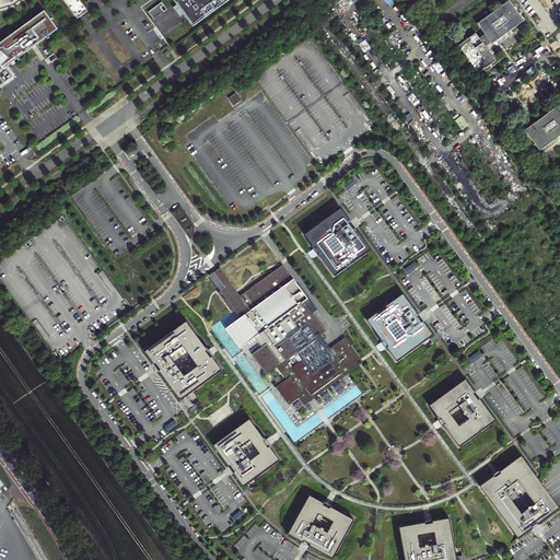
[(79,0),(63,0),(77,18),(88,10),(79,0)]
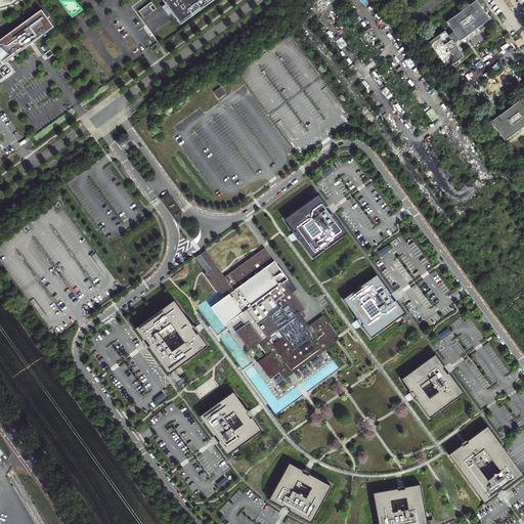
[(164,0),(182,24),(214,0),(164,0)]
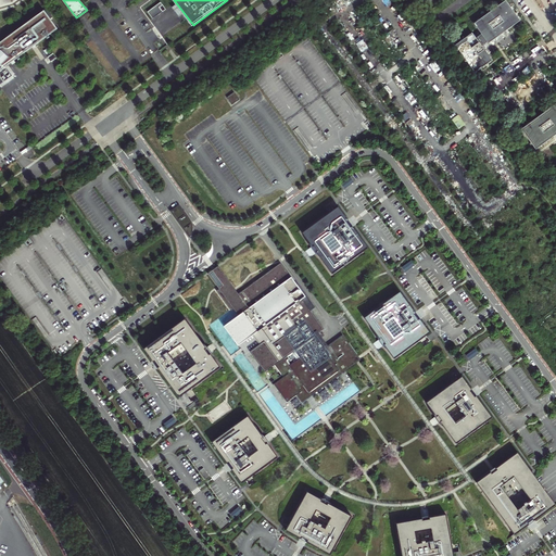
[(488,43),(520,21),(505,0),(474,24),(481,34),(476,37),(472,33),(455,46),(475,73),(492,60),(482,47),(488,42),(488,43)]
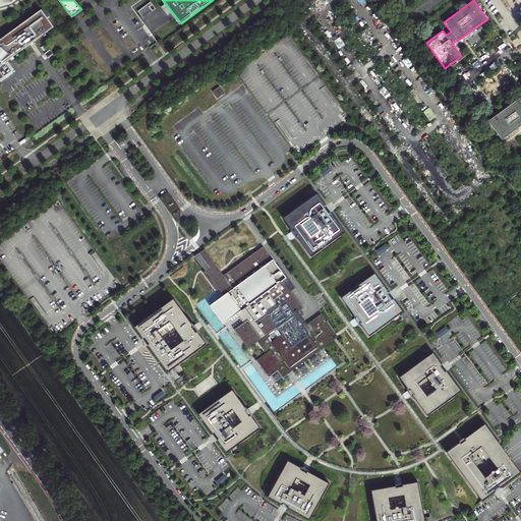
[(152,1),(139,10),(145,17),(157,8),(152,1)]
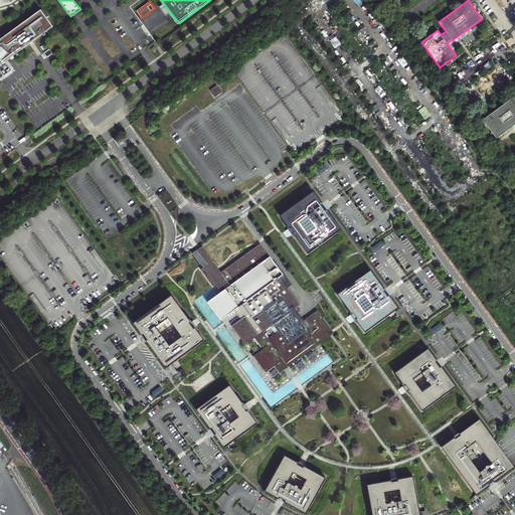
[(53,27),(40,10),(0,39),(0,59),(3,63),(5,61),(10,58),(13,56),(30,43),(32,42),(53,27)]
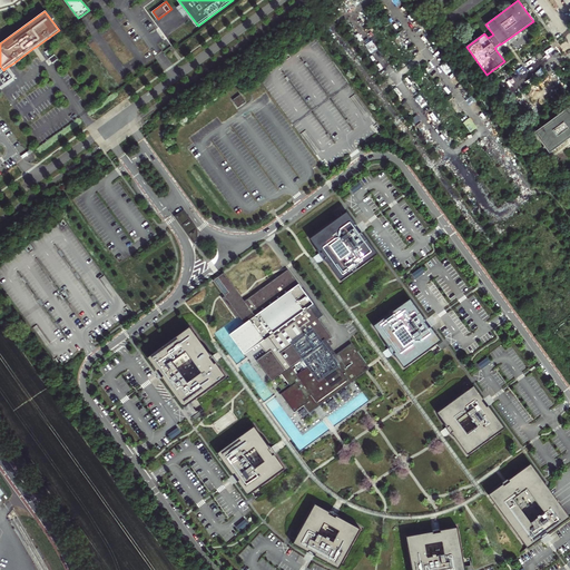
[(0,72),(0,87),(13,78),(6,68),(3,70),(0,72)]
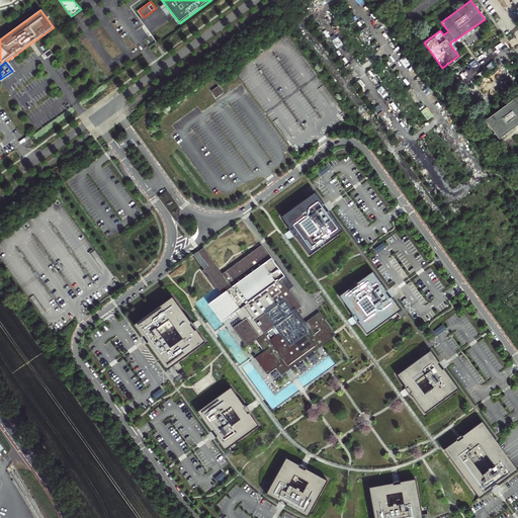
[(211,90),(216,96),(223,92),(218,86),(211,90)]
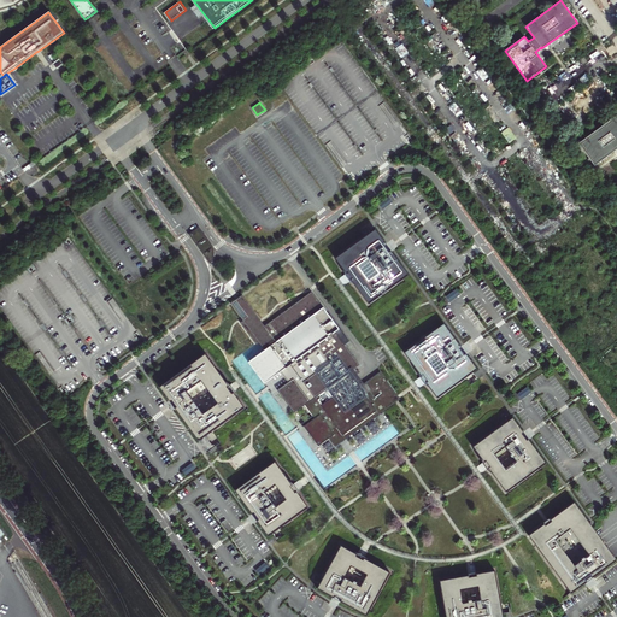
[(616,115),(577,144),(594,166),(616,148),(616,115)]
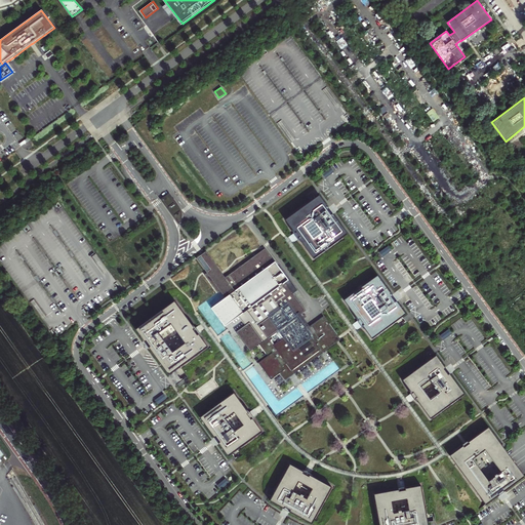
[(160,199),(163,204),(164,203),(161,199),(169,194),(171,198),(172,197),(169,193),(160,199)]
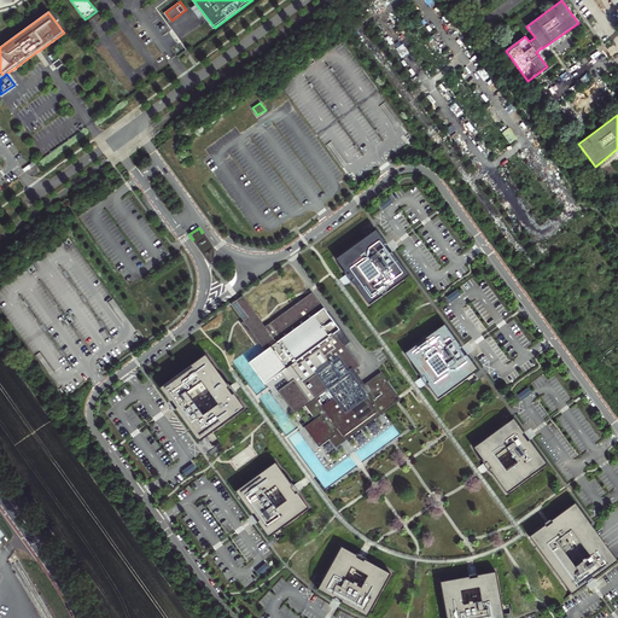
[(198,244),(205,254),(211,249),(204,239),(200,233),(202,233),(199,228),(190,234),(193,239),(194,238),(198,244)]
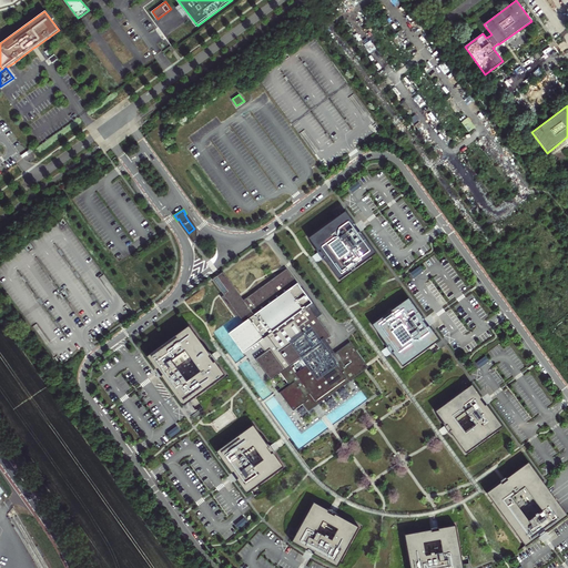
[(345,211),(308,237),(318,252),(321,252),(324,256),(323,257),(340,280),(376,253),(359,231),(358,232),(354,226),(356,225),(345,211)]
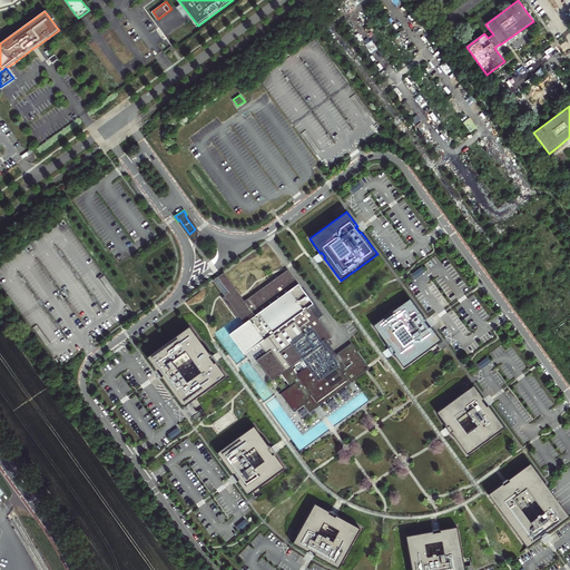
[(186,215),(185,215),(188,220),(195,229),(189,234),(183,225),(179,219),(178,220),(177,222),(194,244),(196,241),(197,237),(198,234),(197,229),(196,226),(187,214),(186,215)]
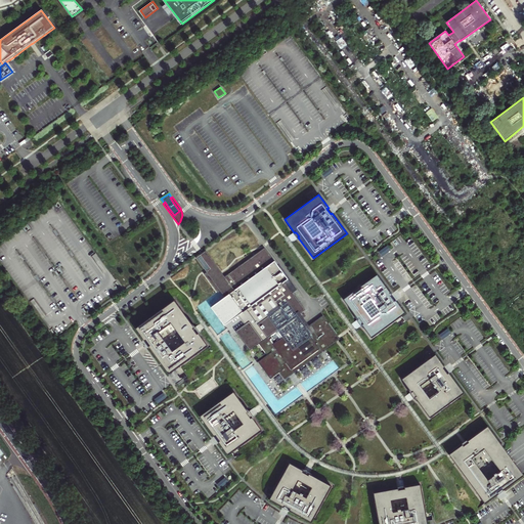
[(250,350),(259,344),(266,353),(264,354),(265,356),(258,362),(270,379),(279,373),(284,368),(281,365),(286,362),(291,370),(320,349),(318,346),(321,344),(323,347),(331,341),(329,339),(330,338),(332,341),(338,336),(322,315),(309,325),(308,324),(304,328),(296,316),(300,313),(305,310),(286,282),(284,285),(282,284),(285,281),(287,280),(280,272),(273,277),(272,275),(279,270),(273,262),(272,263),(271,261),(271,260),(263,249),(223,278),(225,281),(221,285),(210,270),(205,273),(204,275),(216,293),(217,294),(220,292),(224,298),(211,307),(213,310),(214,309),(224,323),(223,323),(224,325),(238,315),(245,324),(235,332),(250,350)]
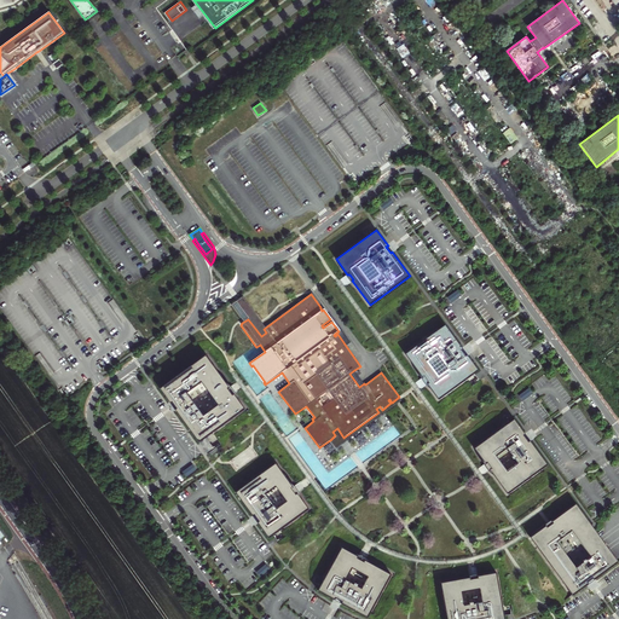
[(241,322),(242,323),(248,319),(261,336),(266,333),(264,329),(260,323),(242,298),(230,306),(241,322)]
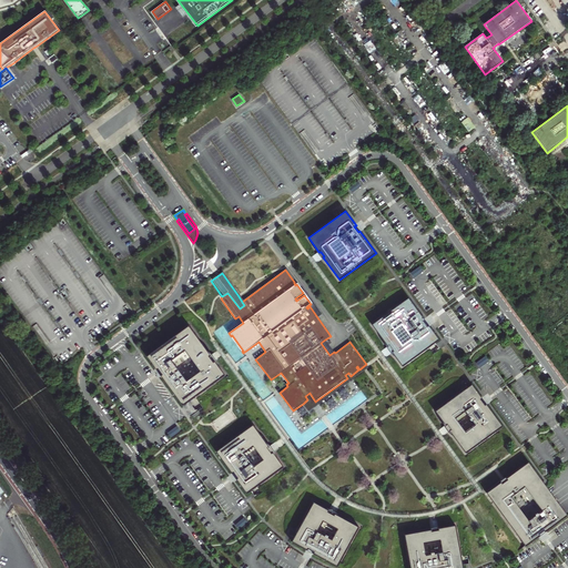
[(424,321),(425,321),(408,297),(372,325),(388,347),(389,346),(393,352),(392,352),(403,366),(439,340),(428,325),(427,326),(424,321)]
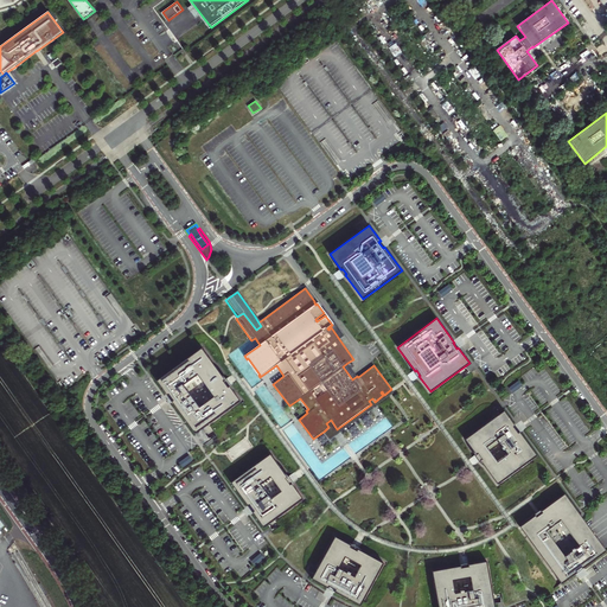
[(225,381),(202,349),(158,381),(168,396),(170,395),(174,401),(172,402),(196,434),(198,433),(206,443),(212,439),(204,428),(241,401),(230,387),(228,388),(223,382),(225,381)]
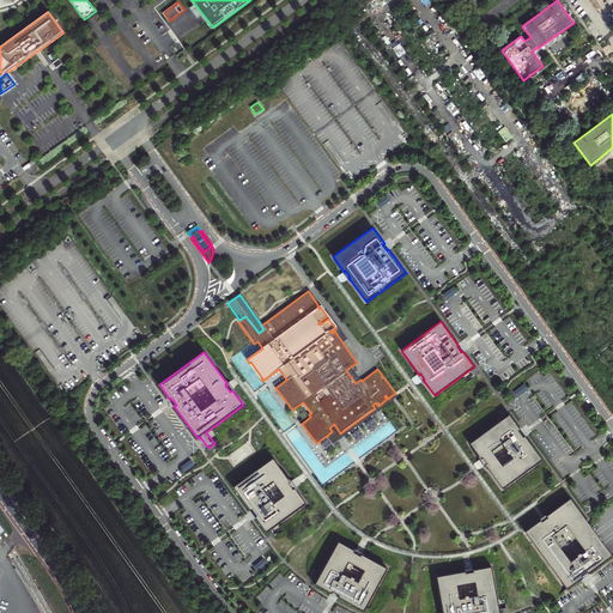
[(351,366),(346,370),(356,383),(360,380),(351,366)]
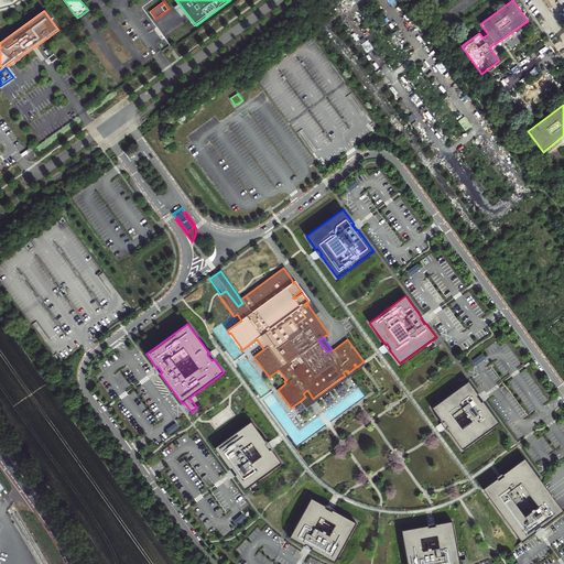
[(305,397),(301,401),(306,409),(351,376),(362,367),(366,365),(365,362),(364,361),(357,367),(355,364),(354,365),(356,367),(348,373),(346,370),(343,372),(345,376),(313,399),(307,390),(303,393),(305,397)]
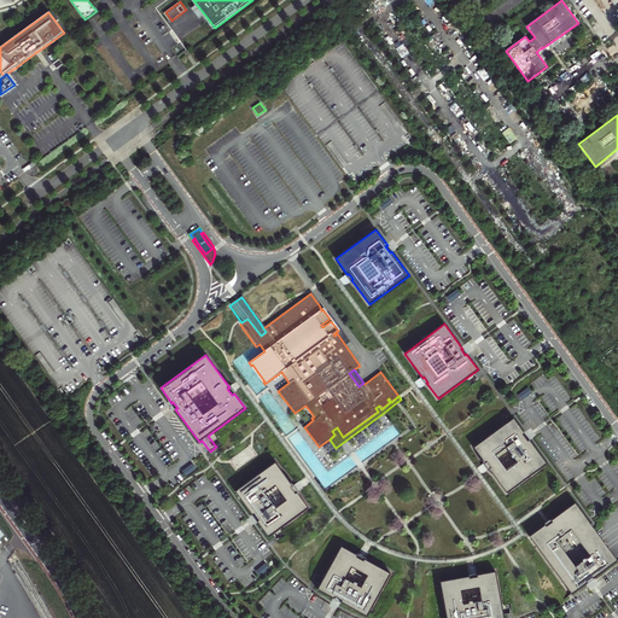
[(525,433),(513,418),(473,448),(485,464),(487,462),(488,464),(490,467),(489,468),(507,493),(547,464),(529,439),(528,441),(523,435),(525,433)]
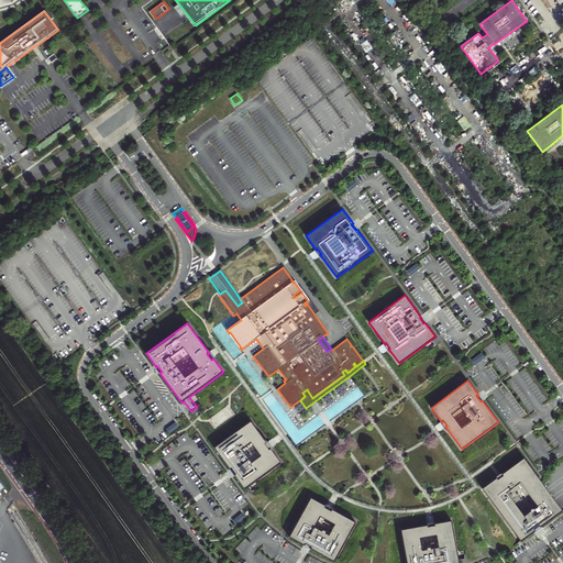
[(251,421),(214,448),(230,470),(232,468),(235,474),(234,475),(245,489),(282,463),(271,449),(269,450),(266,446),(265,444),(267,443),(251,421)]
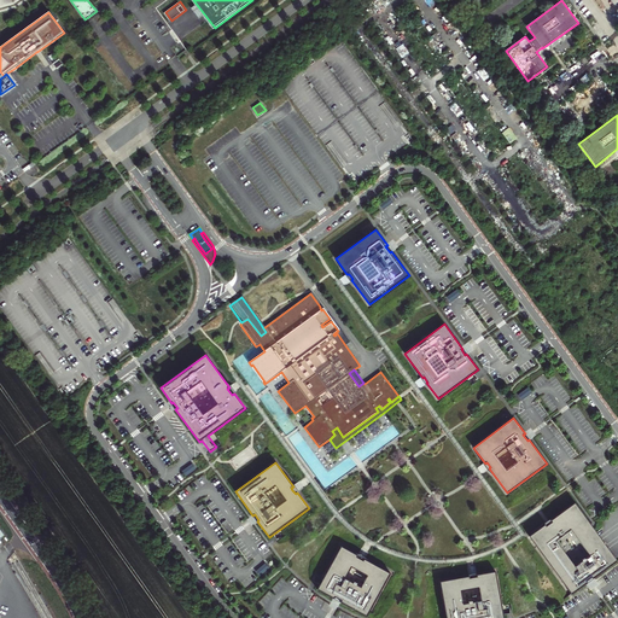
[(552,525),(536,537),(576,592),(577,593),(617,563),(617,557),(579,505),(552,525)]
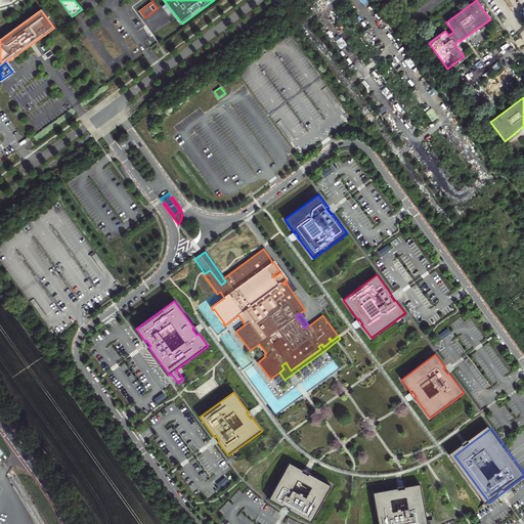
[(269,499),(284,508),(285,507),(290,509),(289,511),(311,523),(332,486),(331,486),(309,474),(308,475),(305,474),(303,472),(304,471),(289,463),(269,499)]
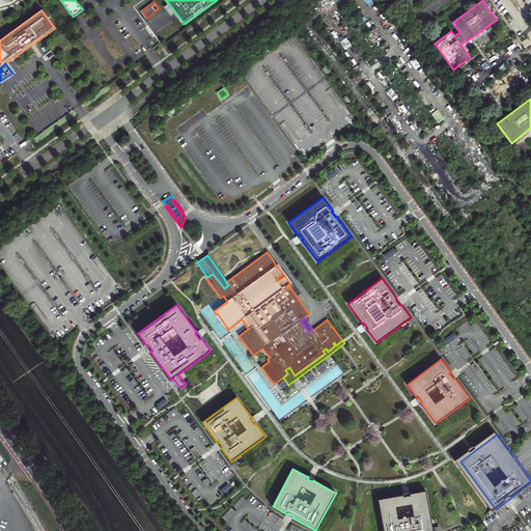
[(429,491),(382,501),(388,530),(431,530),(438,530),(429,491)]
